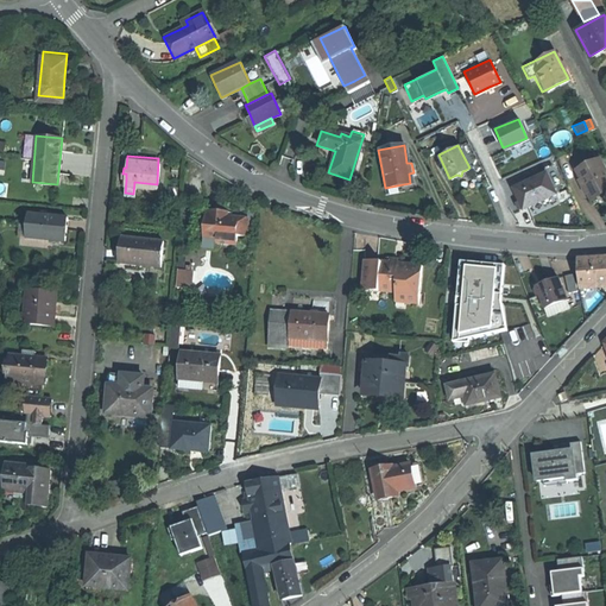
[(593,203),(605,197),(605,165),(601,156),(579,165),(587,185),(593,203)]
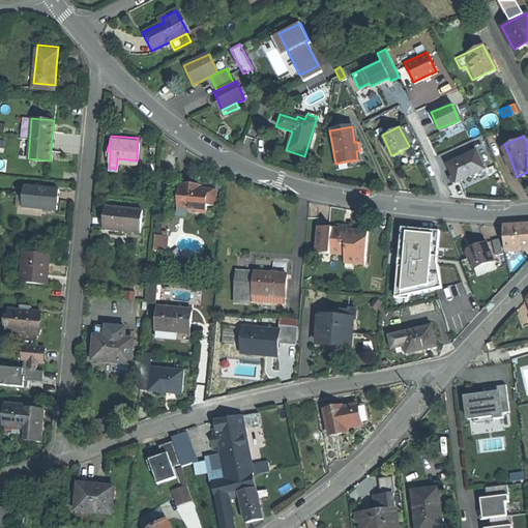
[(481,174),(474,155),(444,167),(451,185),(467,179),(481,174)]
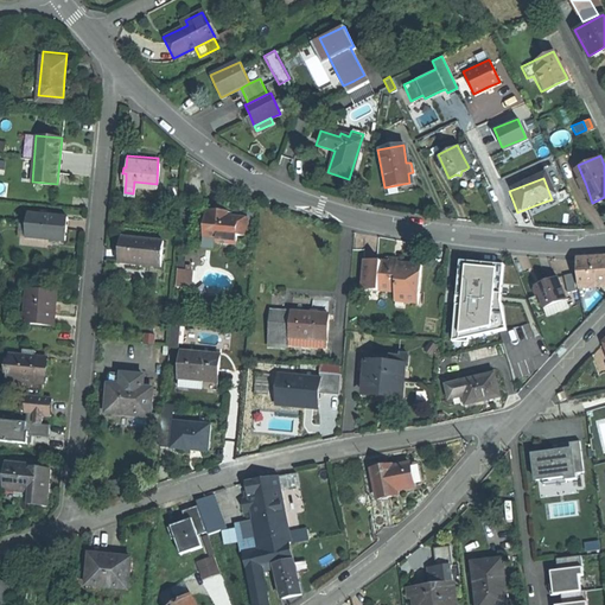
[(236,233),(246,235),(248,217),(237,216),(237,217),(231,216),(225,216),(227,210),(205,207),(202,234),(215,235),(214,240),(235,243),(236,233)]
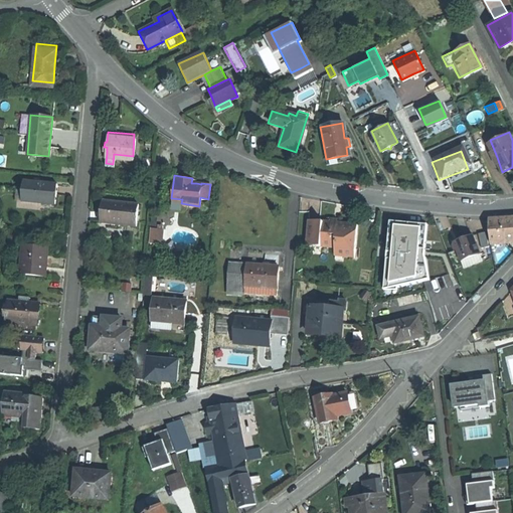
[(56,179),(25,176),(23,197),(55,199),(56,189),(56,179)]
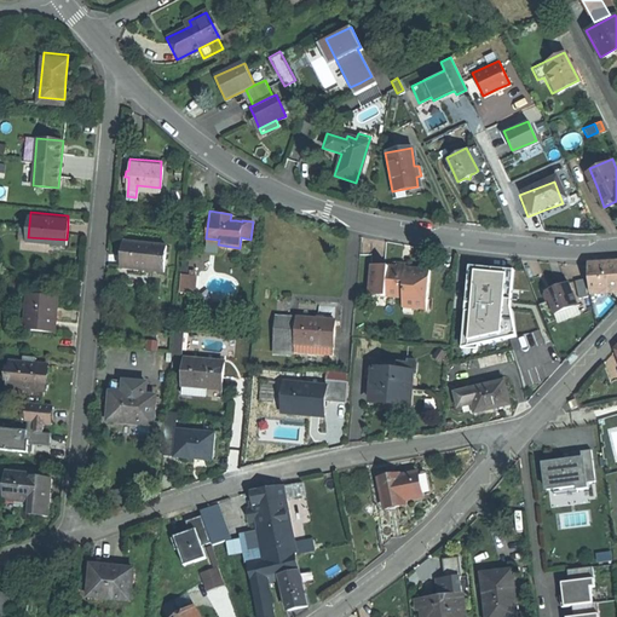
[(163,266),(166,240),(122,236),(121,248),(120,261),(163,266)]
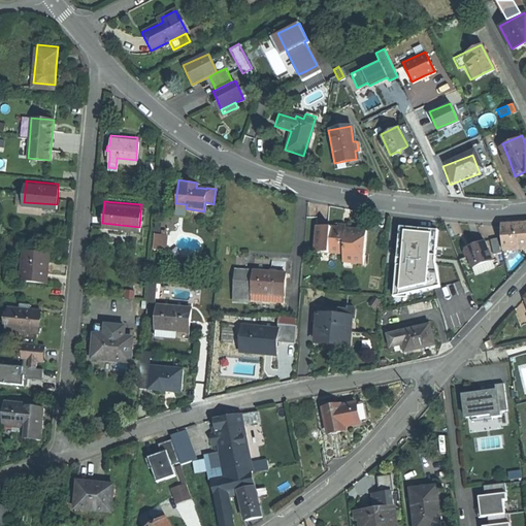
[(500,236),(501,248),(519,247),(525,245),(525,222),(518,223),(499,225),(500,228),(496,228),(498,236),(500,236)]
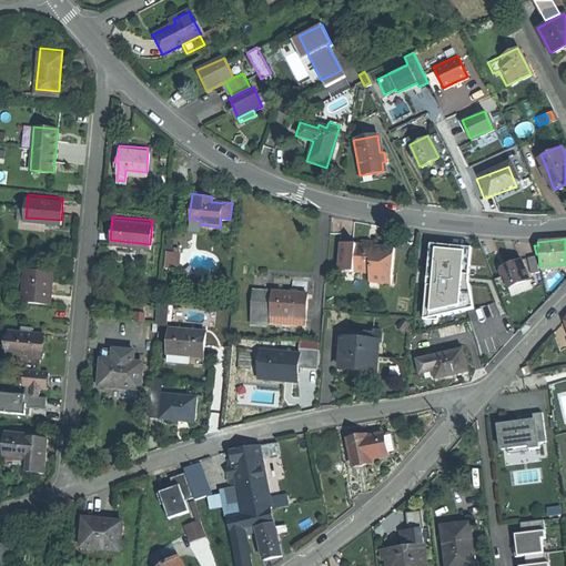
[(339,245),(337,254),(342,254),(341,269),(351,270),(351,271),(369,272),(367,279),(377,280),(377,282),(390,283),(392,246),(370,244),(371,241),(366,241),(363,241),(362,244),(355,243),(354,244),(350,243),(339,245)]
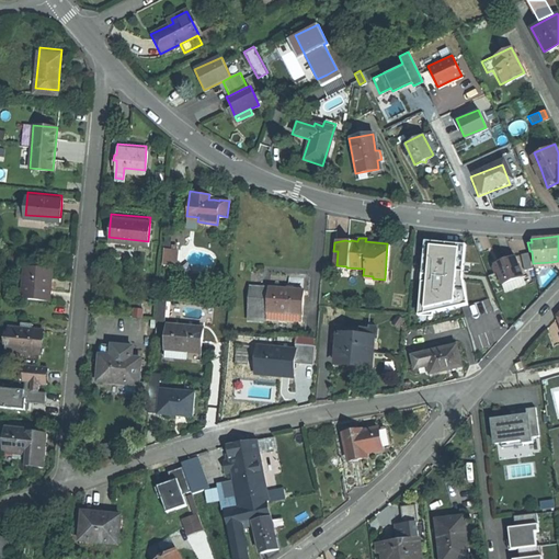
[(458,298),(460,306),(474,300),(470,294),(474,293),(455,240),(438,247),(457,298),(458,298)]
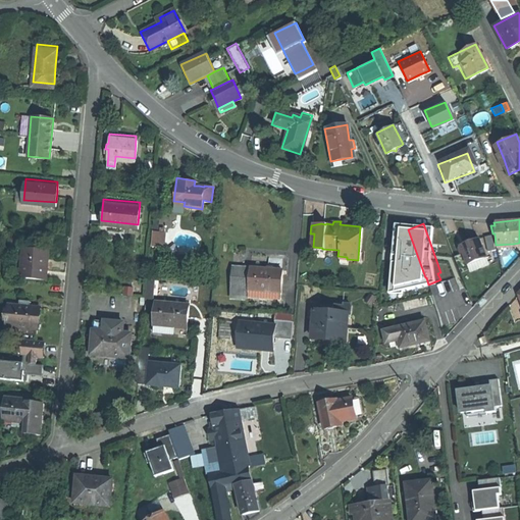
[(151,228),(150,244),(163,245),(165,229),(151,228)]
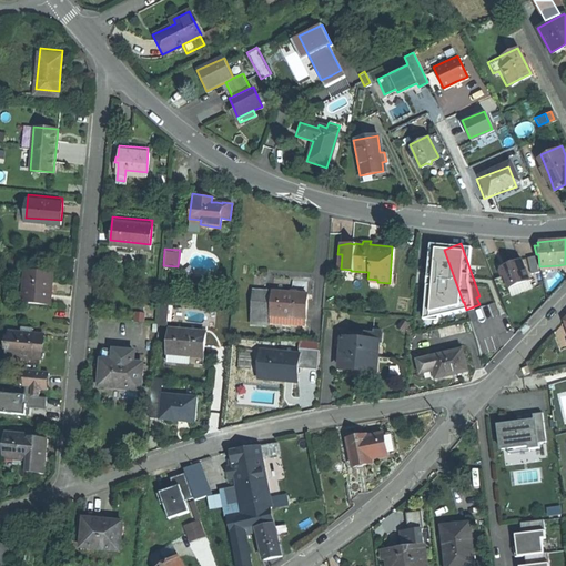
[(341,269),(342,254),(337,254),(336,270),(351,271),(351,270),(341,269)]
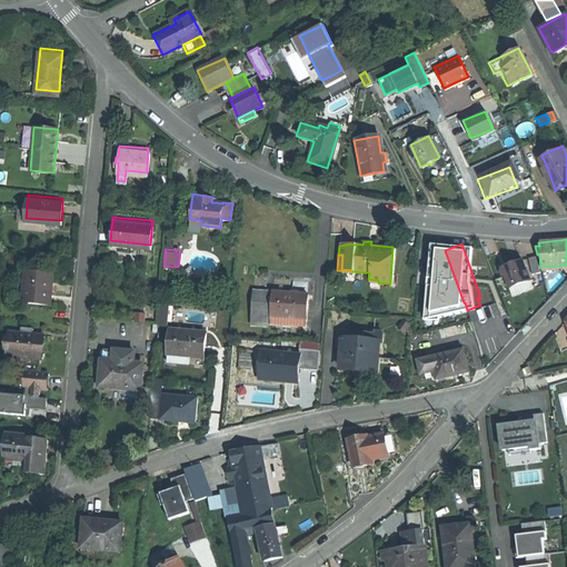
[(536,256),(527,258),(531,274),(539,272),(536,256)]
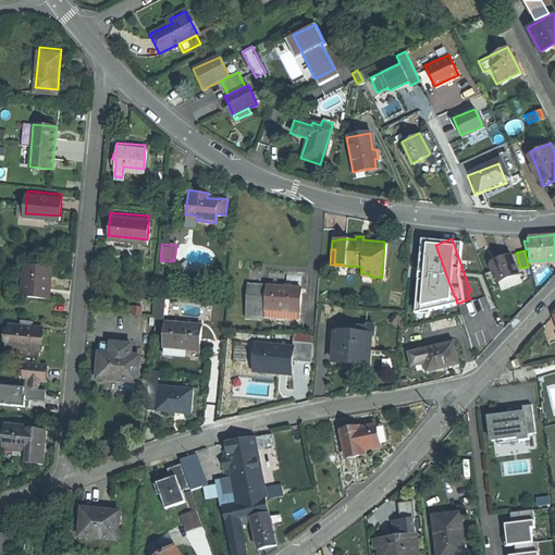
[(500,258),(490,261),(497,282),(518,274),(510,254),(500,258)]
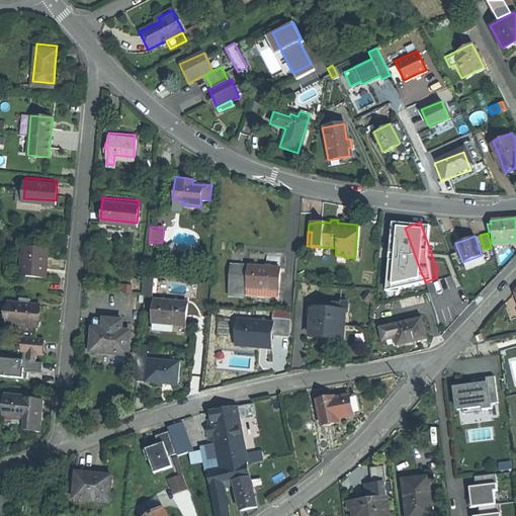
[(47,259),(48,245),(22,243),(20,272),(46,274),(47,259)]
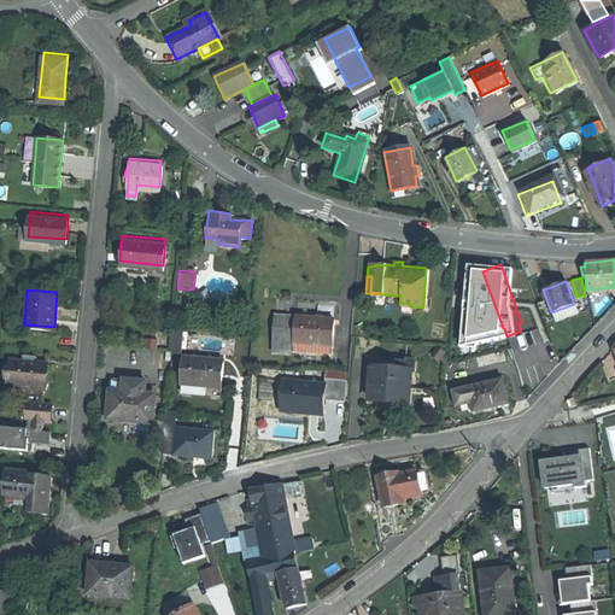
[(551,312),(555,322),(578,314),(574,304),(551,312)]
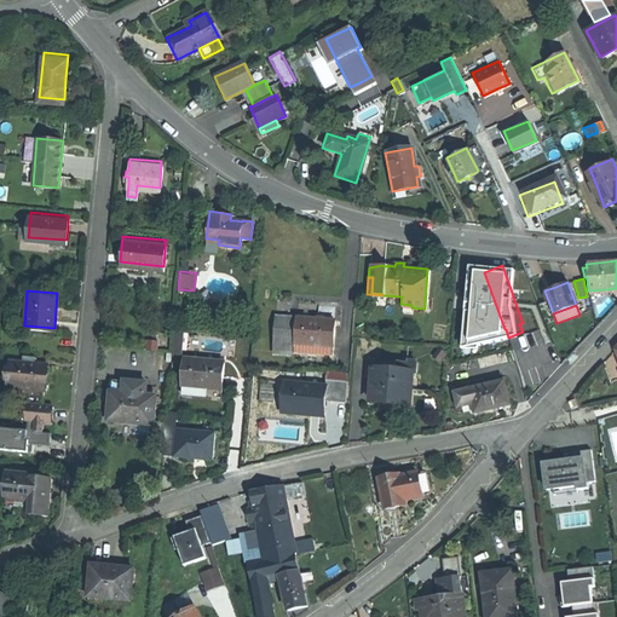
[(332,317),(272,313),(271,349),(330,351),(332,334),(332,317)]
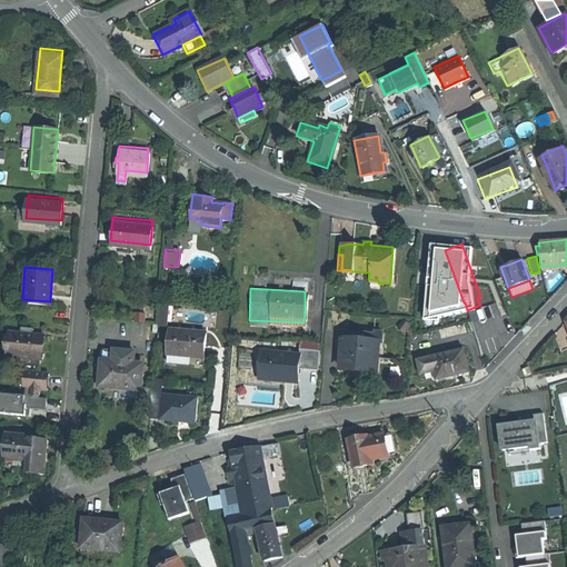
[(168,301),(159,300),(158,312),(167,314),(168,301)]
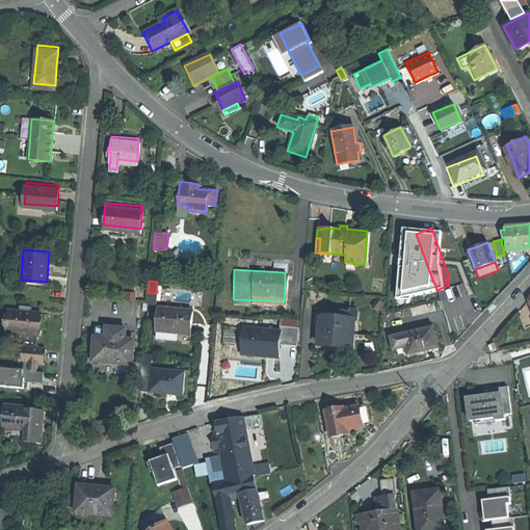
[(125,292),(124,299),(133,300),(134,293),(125,292)]
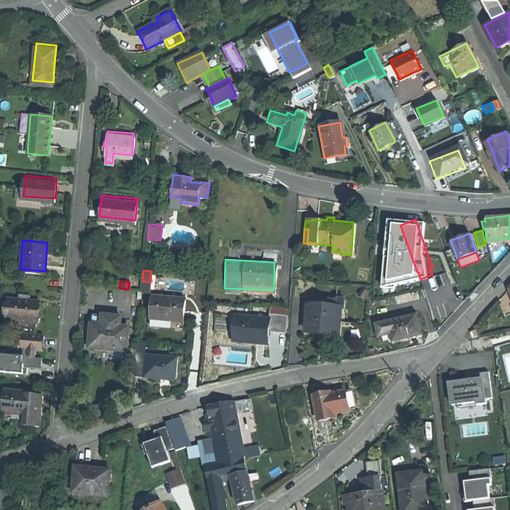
[(150,282),(142,281),(141,291),(149,292),(150,282)]
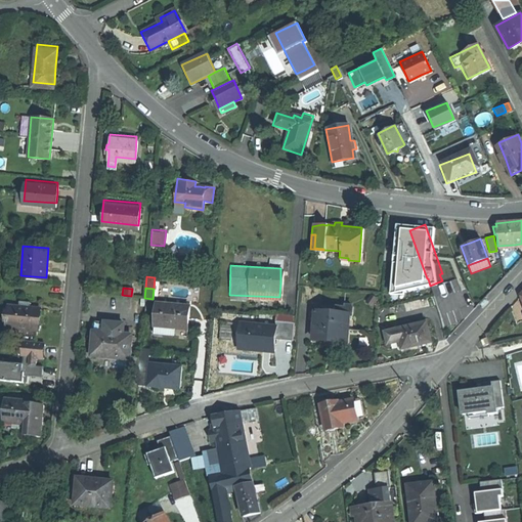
[(40,324),(42,306),(7,302),(5,321),(40,324)]
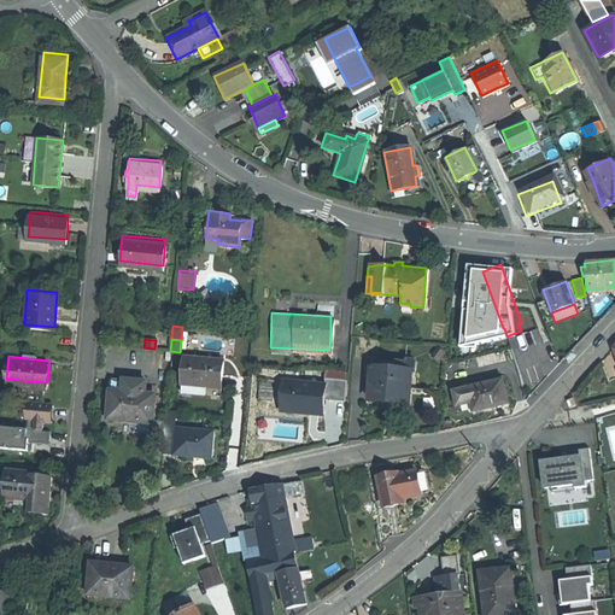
[(220,380),(222,359),(183,356),(180,391),(218,394),(220,380)]
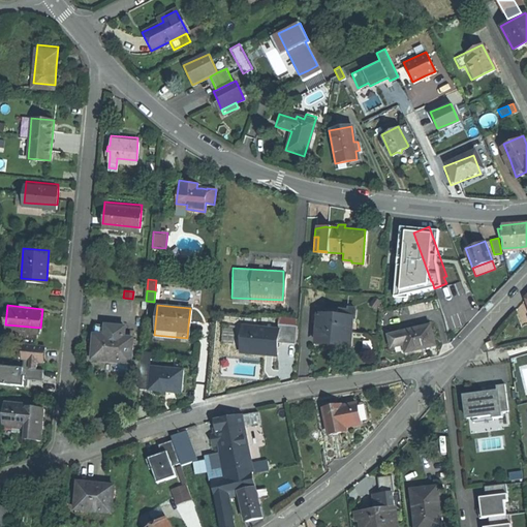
[(351,313),(338,312),(318,310),(315,338),(332,340),(348,341),(351,313)]
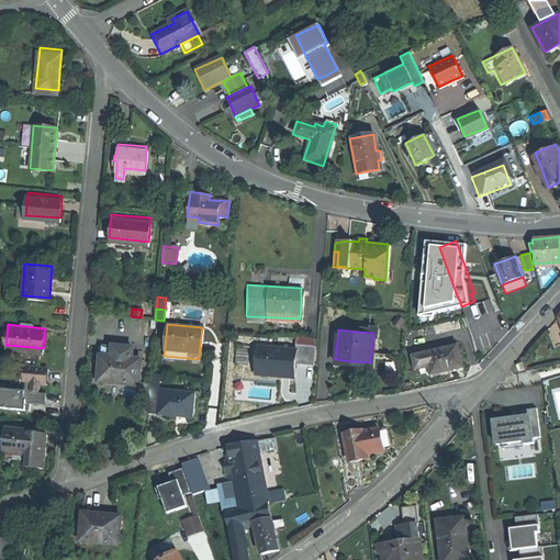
[(136,392),(147,393),(148,377),(138,376),(140,354),(131,353),(132,342),(116,340),(116,344),(100,343),(99,349),(98,360),(97,377),(137,380),(136,392)]
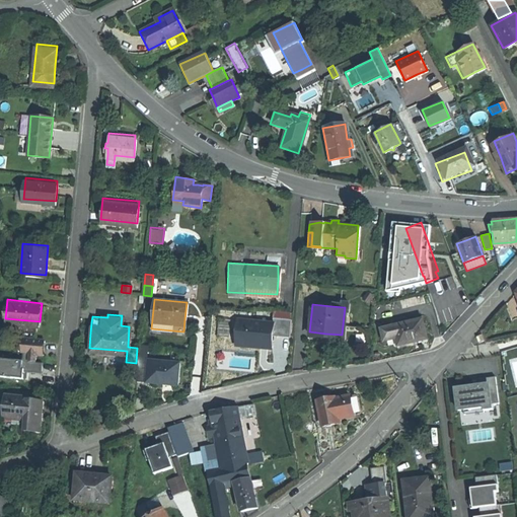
[(421,314),(377,325),(380,340),(394,336),(395,343),(408,340),(426,335),(421,314)]
